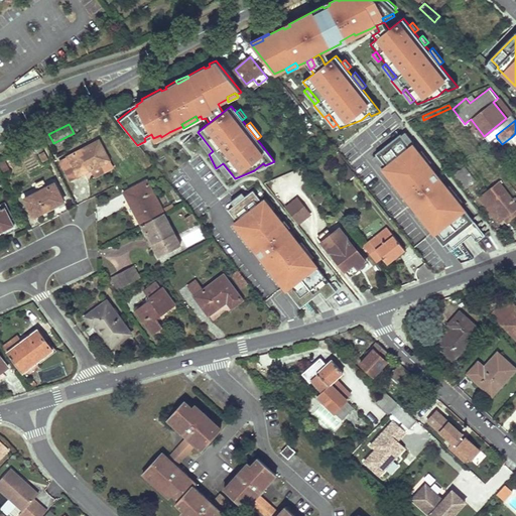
[(156,142),(170,134),(169,132),(161,137),(160,135),(153,138),(156,142)]
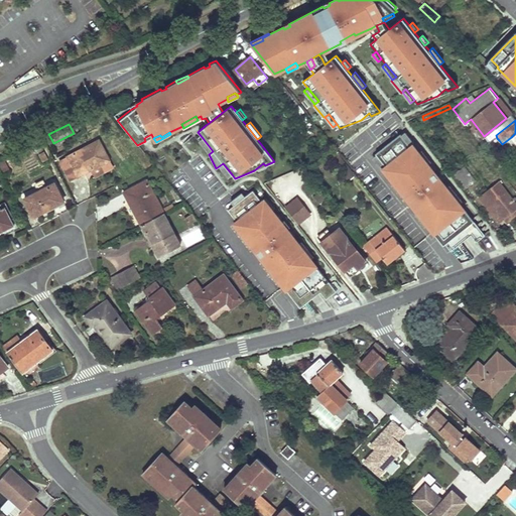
[(401,135),(410,146),(413,144),(414,143),(405,132),(401,135)]
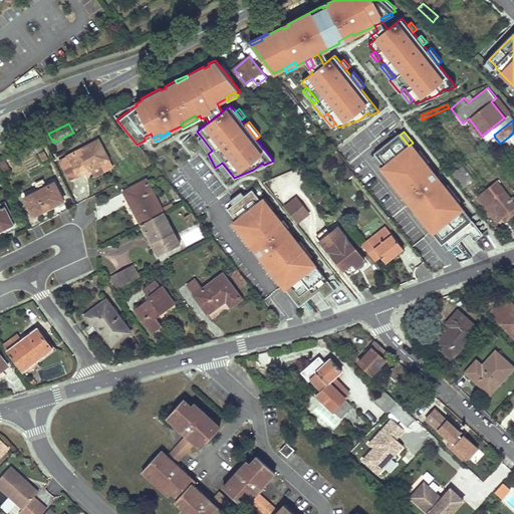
[(400,134),(374,153),(384,166),(382,167),(444,243),(454,235),(464,227),(469,234),(475,241),(483,234),(459,203),(445,187),(433,173),(434,172),(428,164),(418,152),(412,144),(409,146),(400,135),(400,134)]
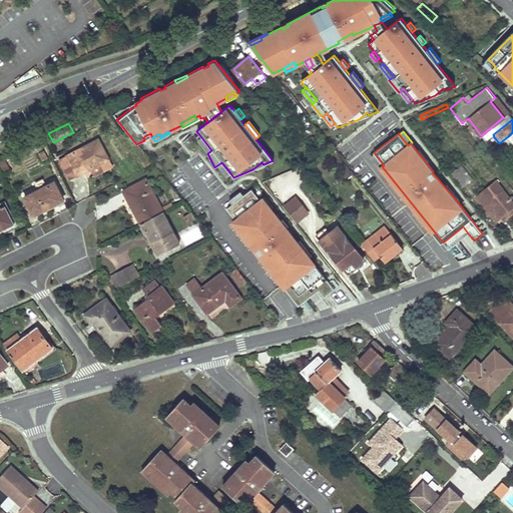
[(211,150),(201,137),(197,140),(207,153),(211,150)]
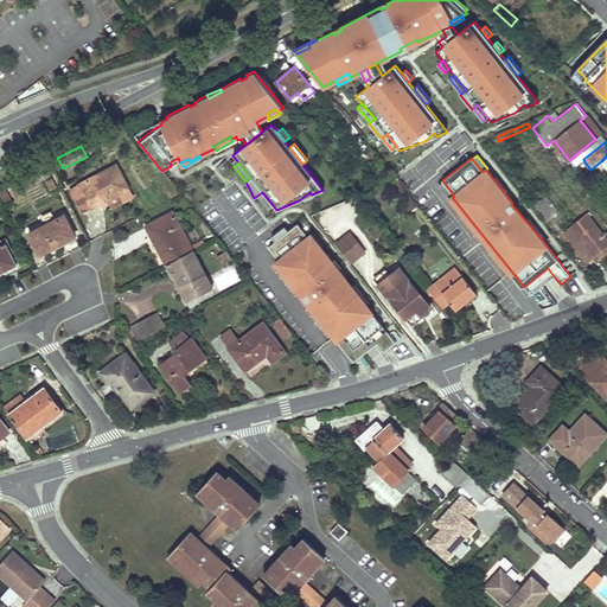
[(132,196),(115,165),(71,189),(83,211),(107,198),(112,206),(132,196)]
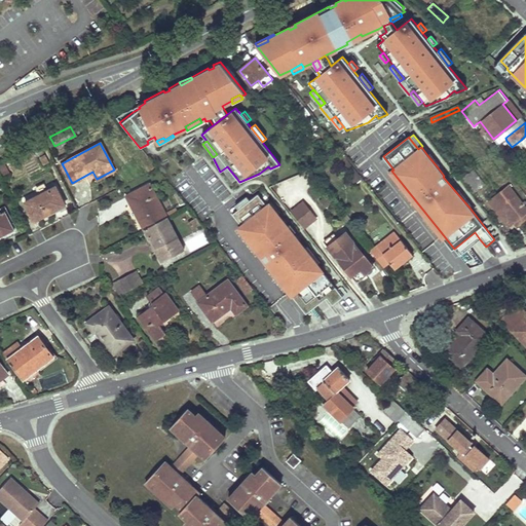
[(427,155),(438,167),(440,165),(429,153),(427,155)]
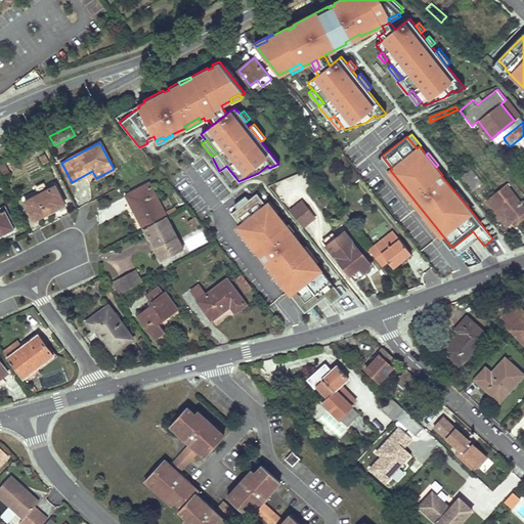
[(331,170),(342,188),(358,177),(352,168),(347,171),(342,163),(331,170)]
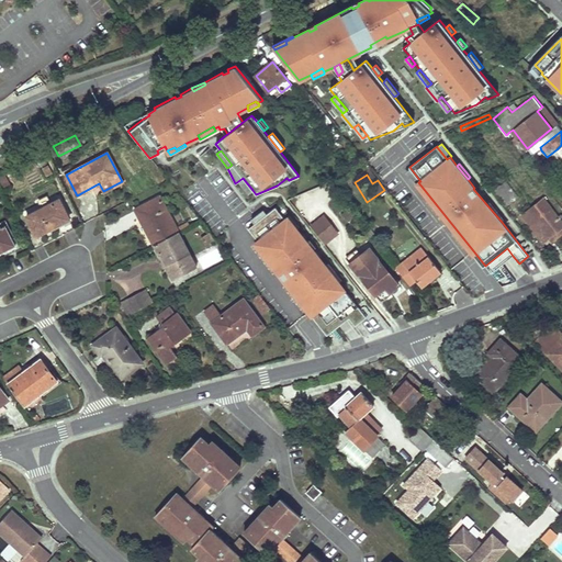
[(253,190),(243,178),(238,181),(248,193),(253,190)]
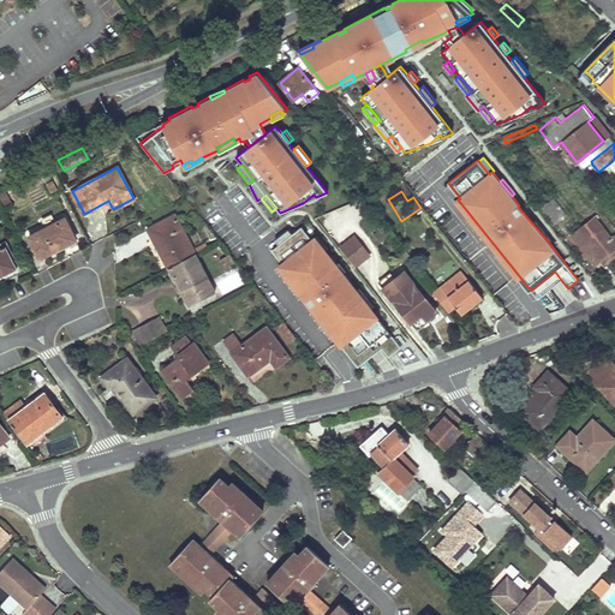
[(555,226),(557,222),(561,220),(548,203),(541,209),(555,226)]
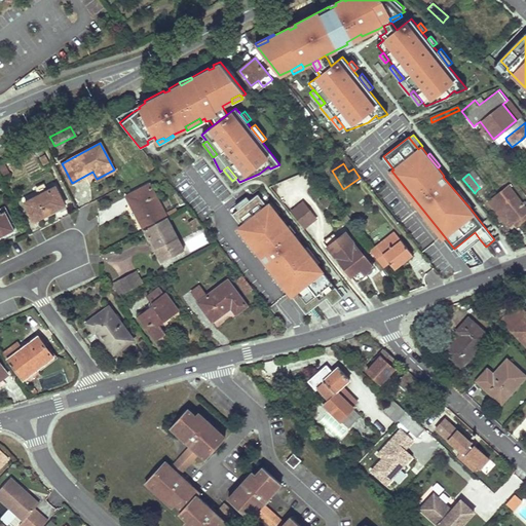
[(39,194),(48,190),(44,182),(35,187),(39,194)]
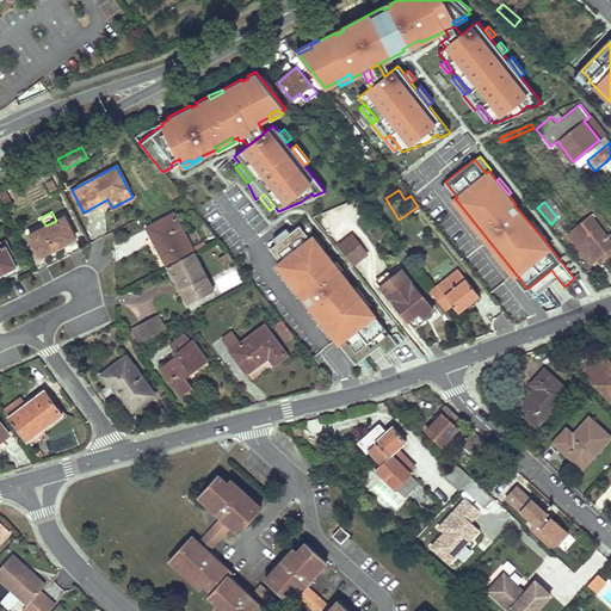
[(166,266),(193,252),(173,214),(146,228),(166,266)]
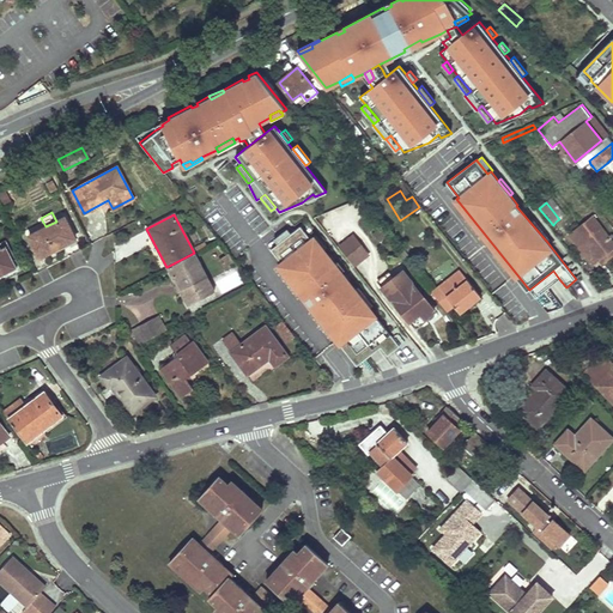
[(29,235),(35,246),(40,256),(76,238),(65,217),(56,222),(46,226),(29,235)]
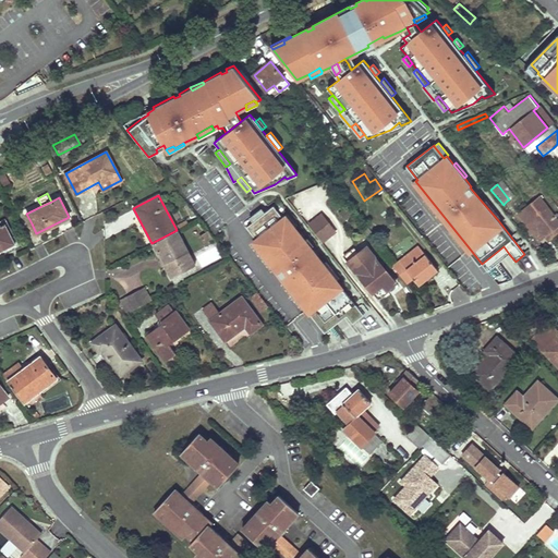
[(520,215),(530,227),(540,240),(544,235),(557,225),(557,219),(541,197),(520,215)]
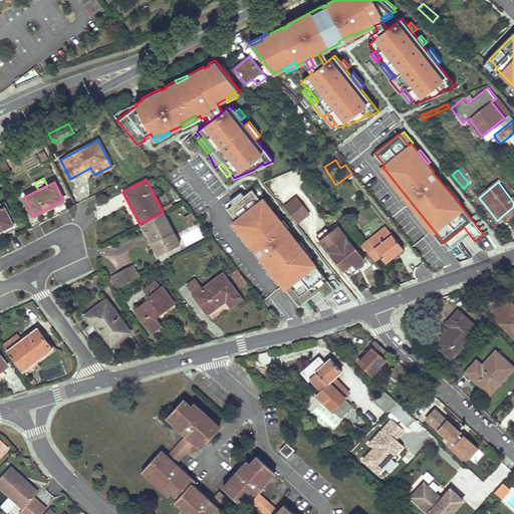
[(445,187),(459,203),(461,201),(448,184),(445,187)]
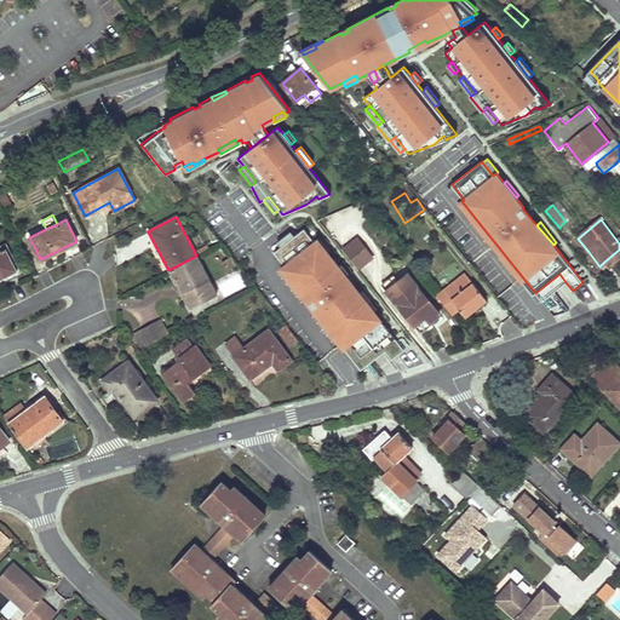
[(373,310),(359,292),(326,252),(326,251),(323,253),(314,240),(314,241),(303,228),(296,234),(293,236),(283,244),(280,247),(273,252),(283,265),(280,269),(308,304),(309,303),(315,311),(315,313),(340,344),(360,369),(373,360),(356,339),(368,329),(384,350),(391,359),(403,349),(373,310)]
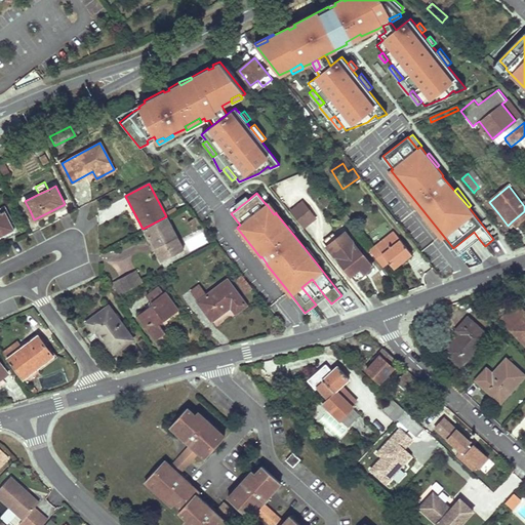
[(240,206),(248,200),(245,196),(234,205),(237,209),(240,206)]
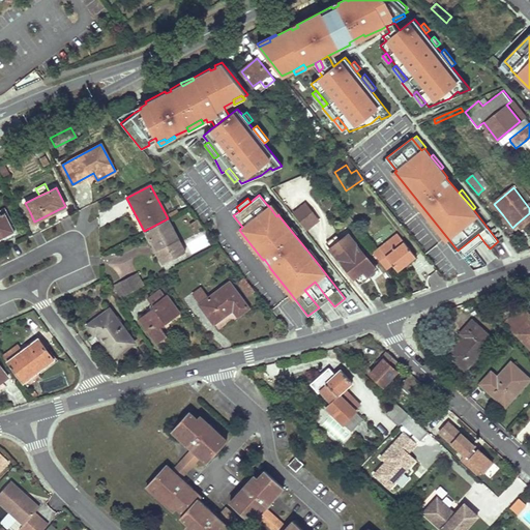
[(282,213),(272,202),(268,205),(276,216),(278,214),(278,215),(282,213)]
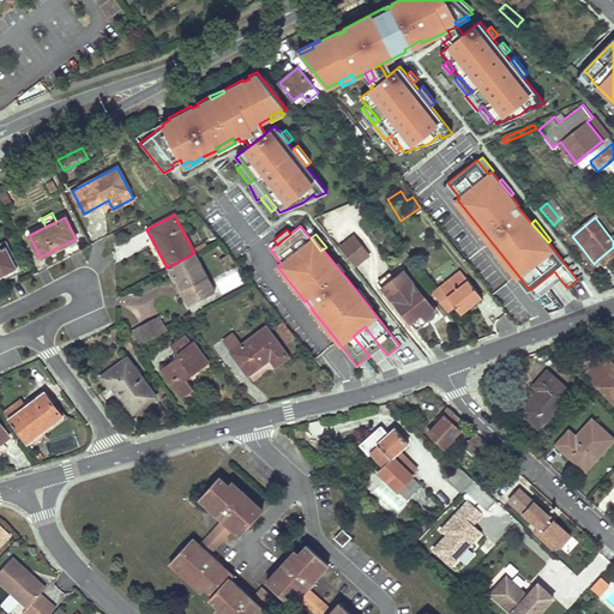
[(353,238),(338,248),(354,266),(367,256),(353,238)]
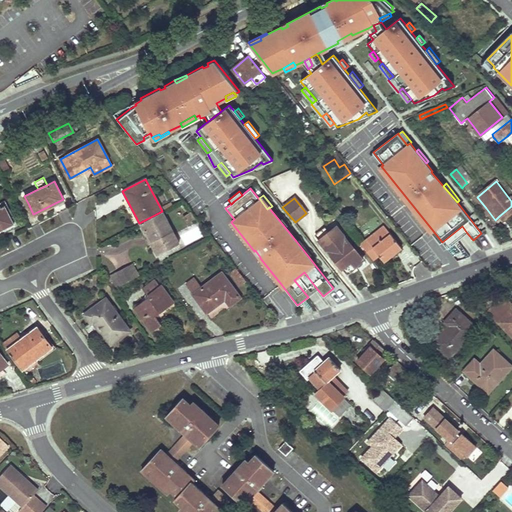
[(0,229),(14,222),(3,202),(0,203),(0,229)]
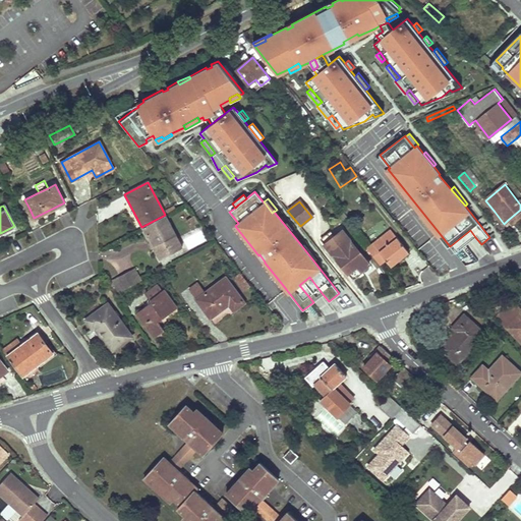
[(512,225),(520,217),(520,210),(508,220),(512,225)]
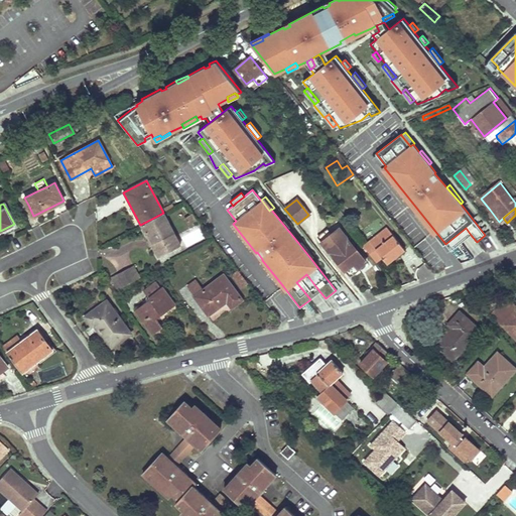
[(157,258),(168,252),(180,246),(163,213),(140,225),(157,258)]
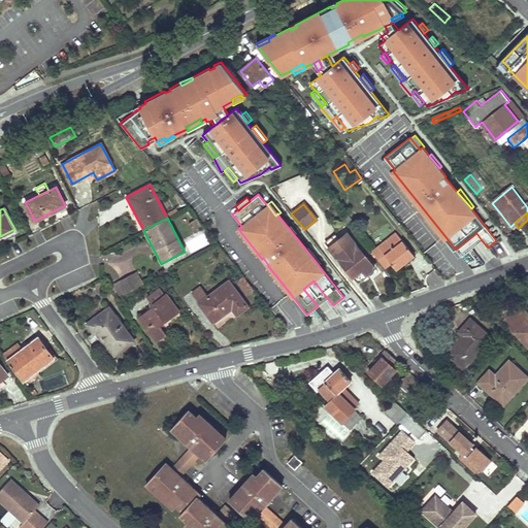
[(195,229),(201,224),(197,220),(191,224),(193,227),(195,229)]
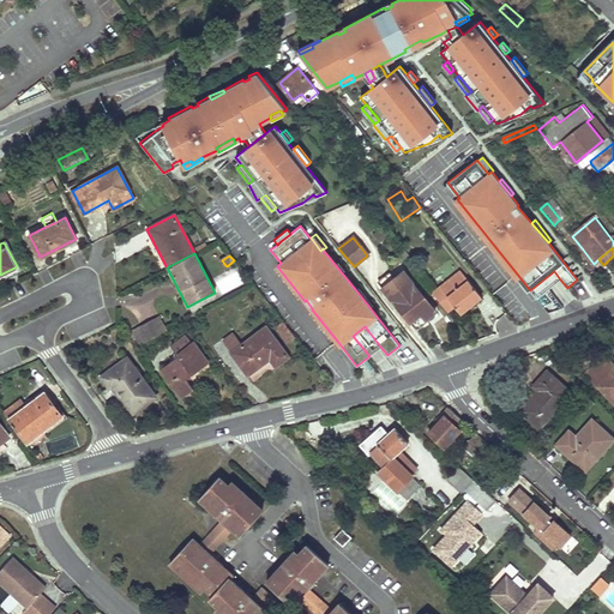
[(391,299),(403,314),(415,329),(435,312),(403,271),(395,278),(384,286),(393,298),(391,299)]
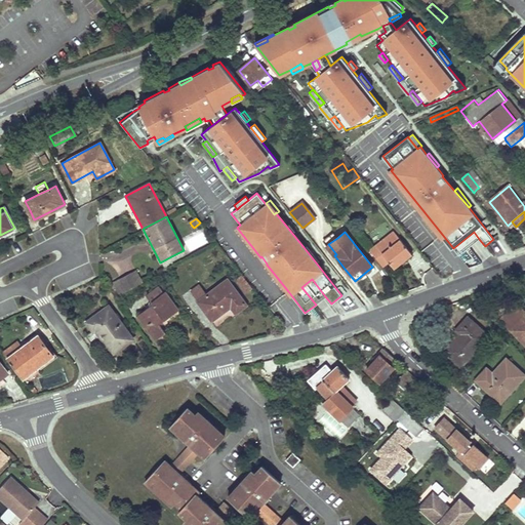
[(395,232),(376,246),(370,251),(382,266),(388,261),(395,269),(412,254),(395,232)]
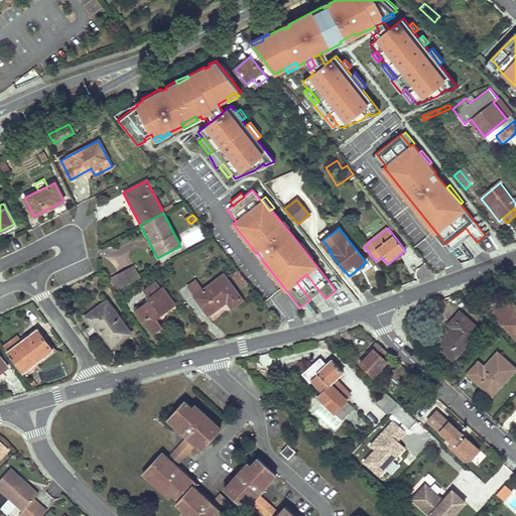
[(466,228),(456,236),(462,243),(465,240),(471,235),(466,228)]
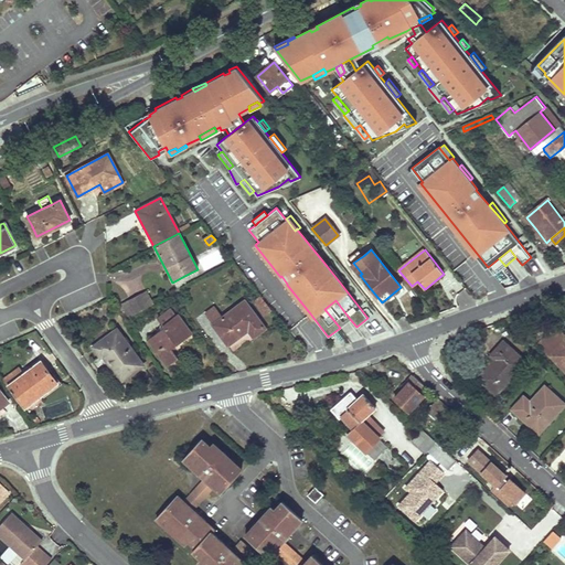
[(353,263),(363,256),(359,251),(348,259),(352,265),(353,263)]
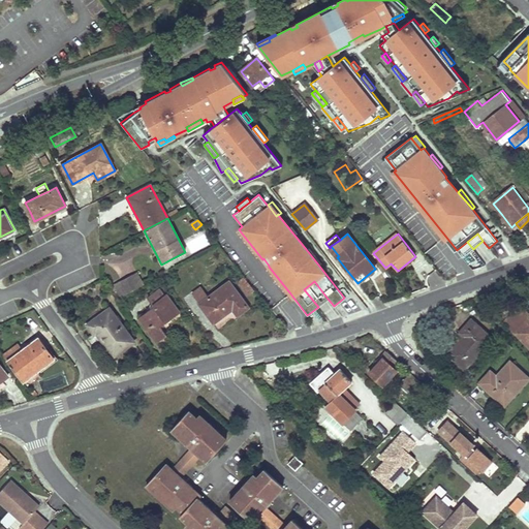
[(467,242),(457,250),(462,257),(473,249),(467,242)]
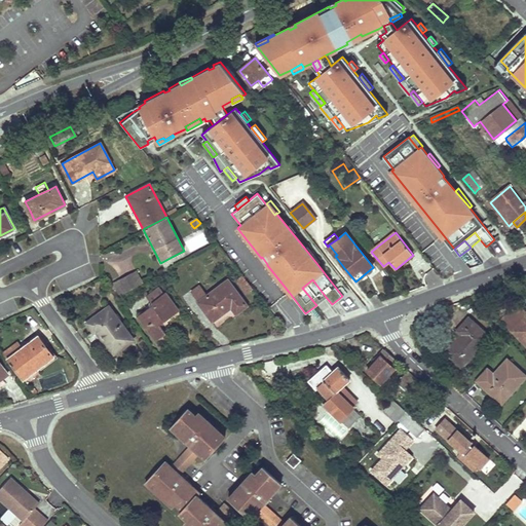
[(320,261),(306,246),(304,248),(316,263),(320,261)]
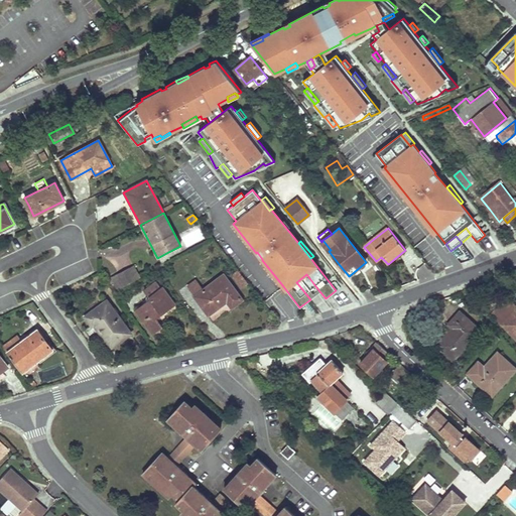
[(122,255),(120,264),(128,265),(129,257),(122,255)]
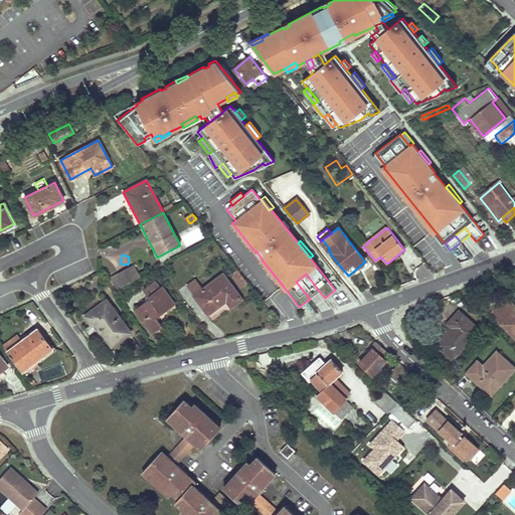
[(118,273),(125,286),(142,276),(136,264),(118,273)]
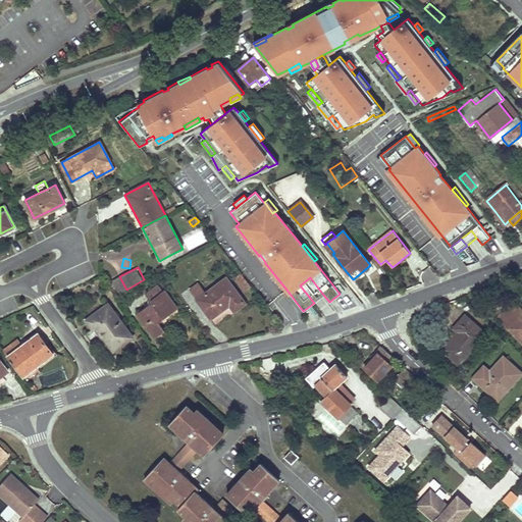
[(238,282),(244,278),(241,274),(235,278),(238,282)]
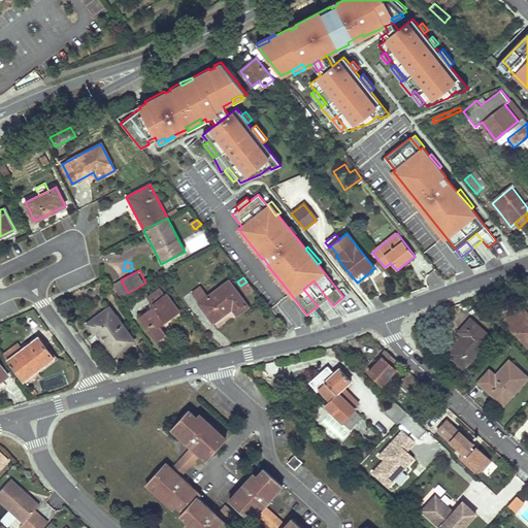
[(116,283),(123,295),(128,293),(121,279),(116,283)]
